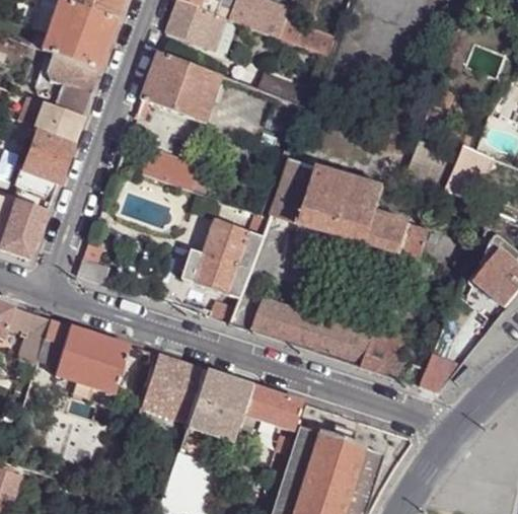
[(98,66),(116,19),(66,0),(57,0),(47,30),(42,41),(41,46),(51,49),(58,52),(98,66)]
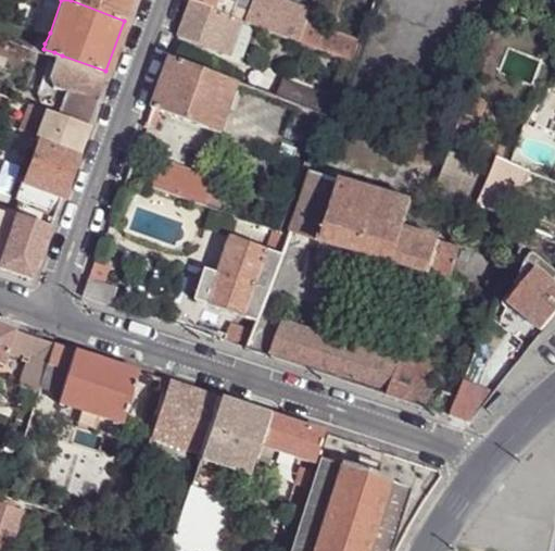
[(124,21),(130,0),(71,0),(124,21)]
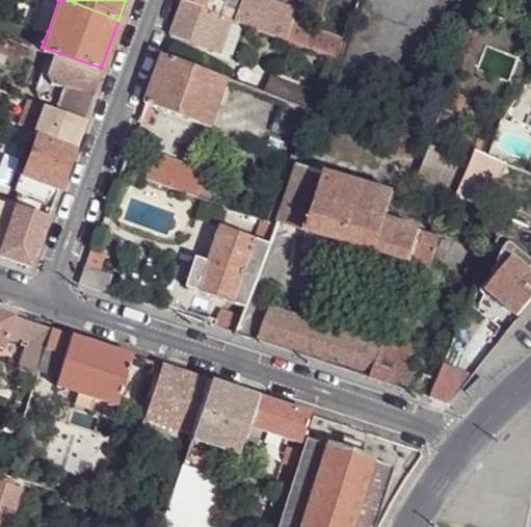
[(181,0),(168,33),(209,47),(220,14),(204,7),(184,0),(181,0)]
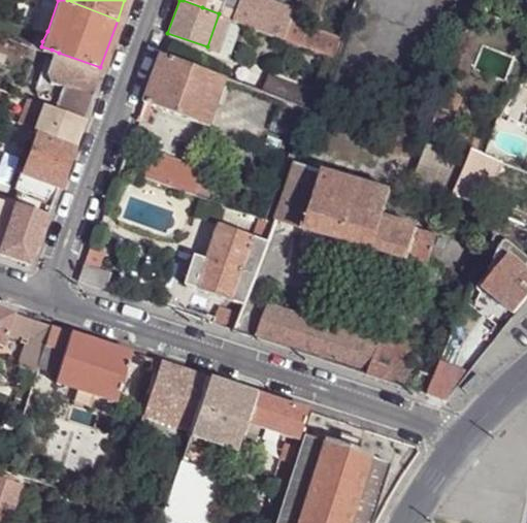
[(204,0),(202,7),(219,13),(227,17),(231,3),(222,0),(204,0)]
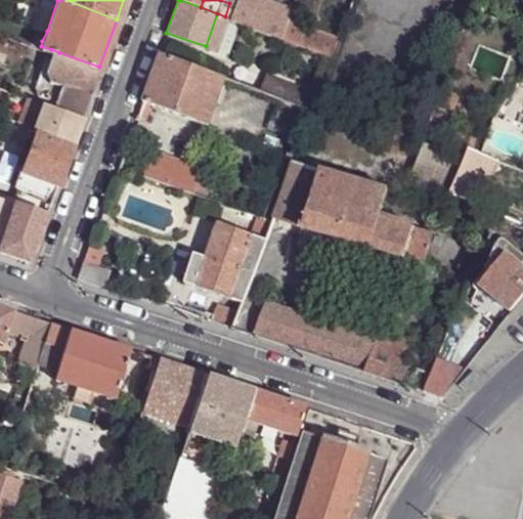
[(234,6),(230,17),(281,36),(288,15),(291,5),(277,0),(236,0),(234,5),(234,6)]
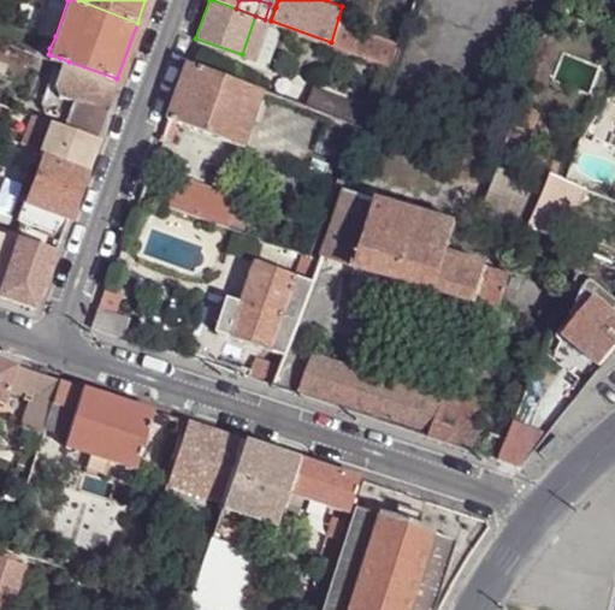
[(270,4),(265,19),(271,21),(276,7),(276,6),(270,4)]
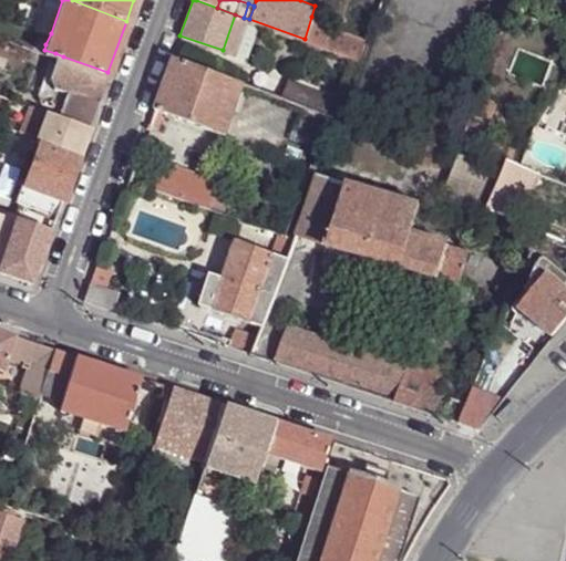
[(311,17),(305,39),(322,47),(330,22),(311,17)]
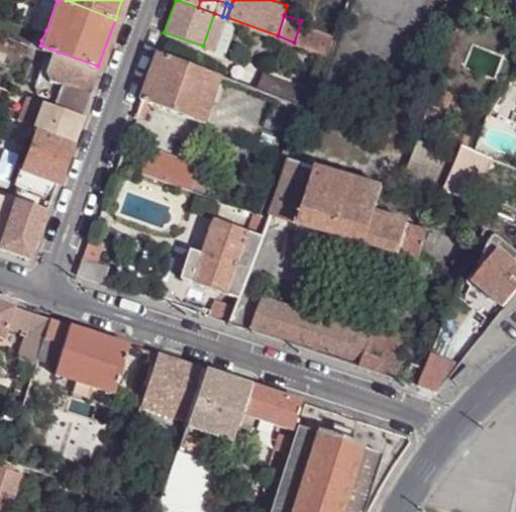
[(32,37),(41,40),(46,30),(36,27),(32,37)]
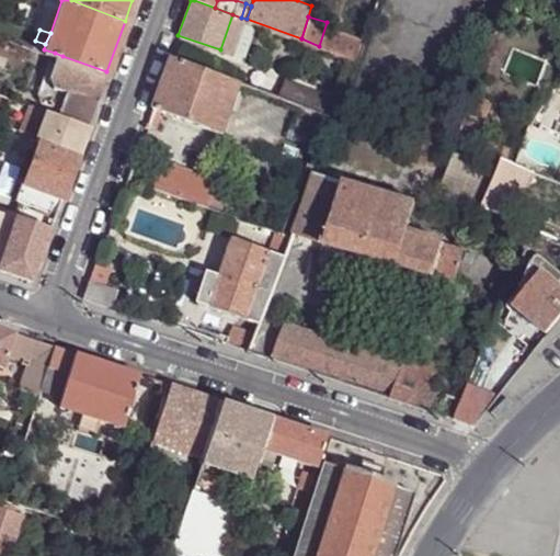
[(50,66),(55,53),(44,49),(43,49),(37,60),(50,66)]
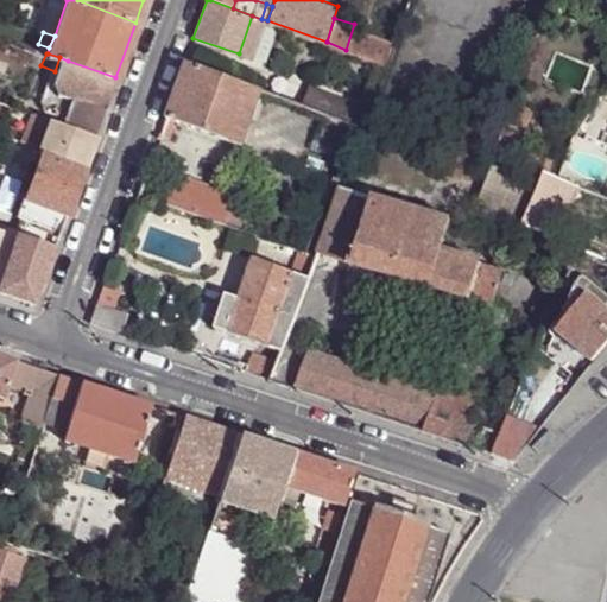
[(63,75),(68,61),(59,57),(55,71),(63,75)]
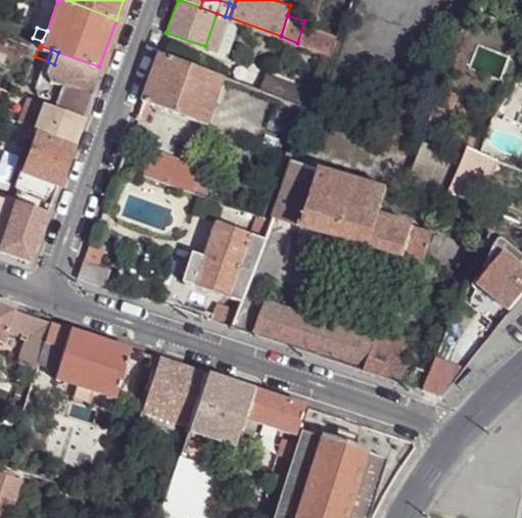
[(90,91),(99,66),(58,52),(54,64),(49,78),(66,84),(90,91)]
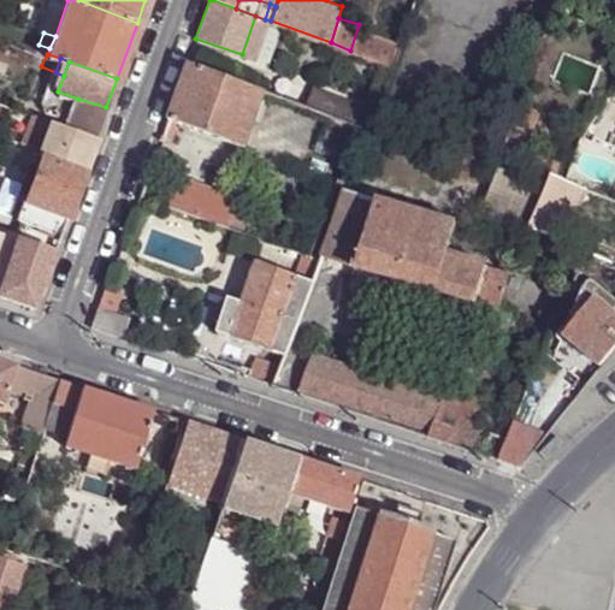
[(188,61),(163,129),(173,134),(177,120),(243,146),(260,98),(264,89),(188,61)]
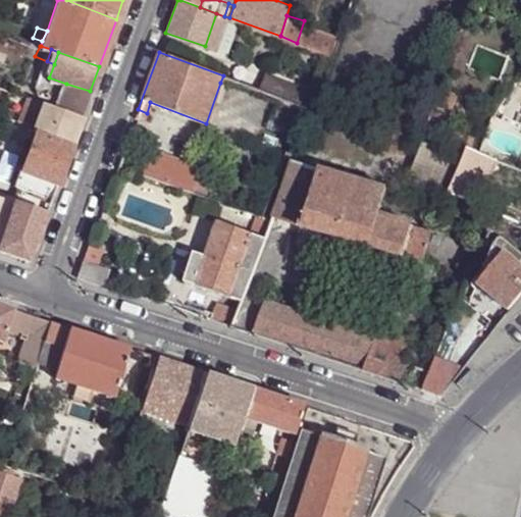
[(265,73),(259,89),(279,96),(307,107),(313,92),(265,73)]
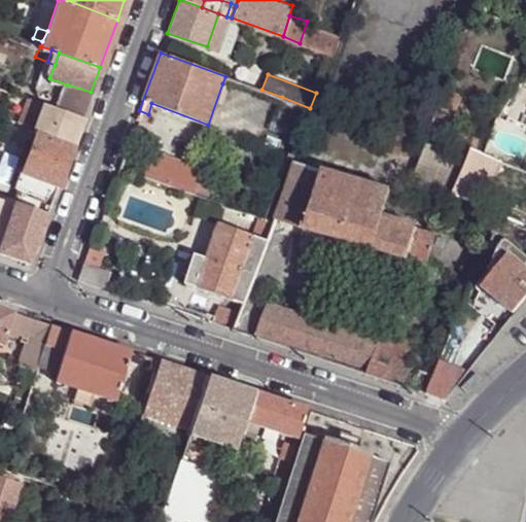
[(232,78),(225,76),(222,83),(229,87),(232,78)]
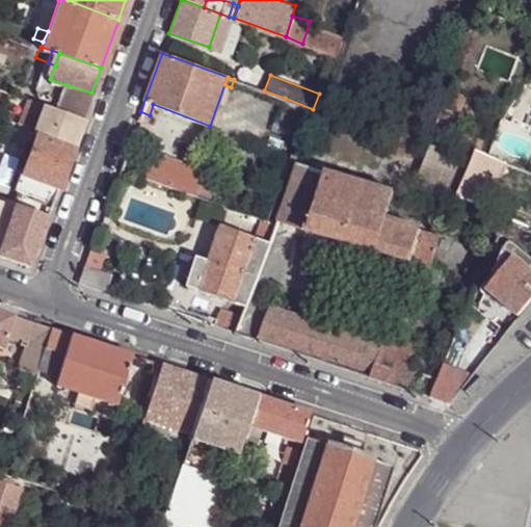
[(83,119),(91,93),(68,85),(60,109),(83,119)]
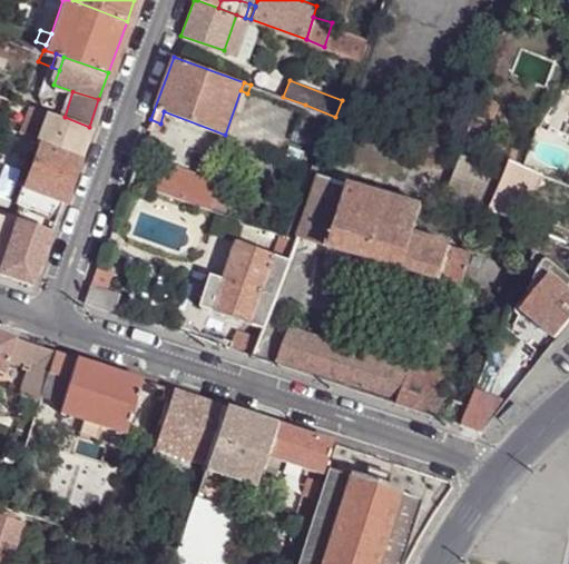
[(462,141),(479,148),(483,136),(499,99),(481,92),(476,105),(467,129),(462,141)]
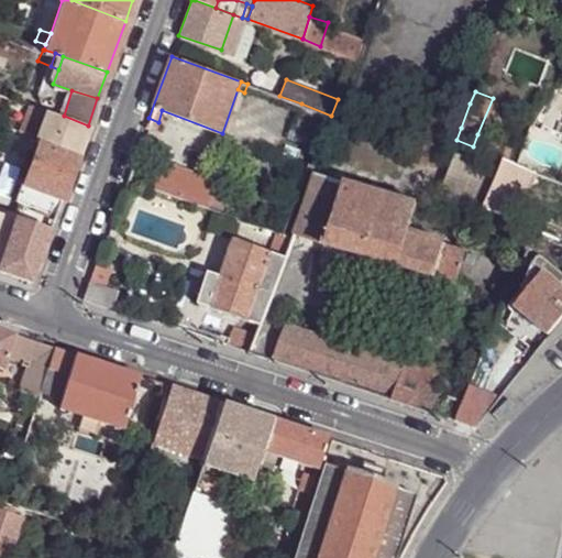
[(43,120),(53,112),(28,102),(18,128),(37,135),(43,120)]
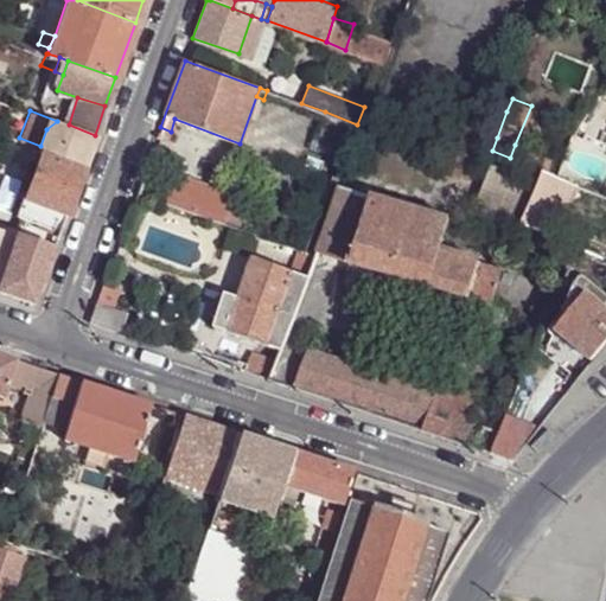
[(357,125),(325,112),(318,130),(351,144),(357,125)]
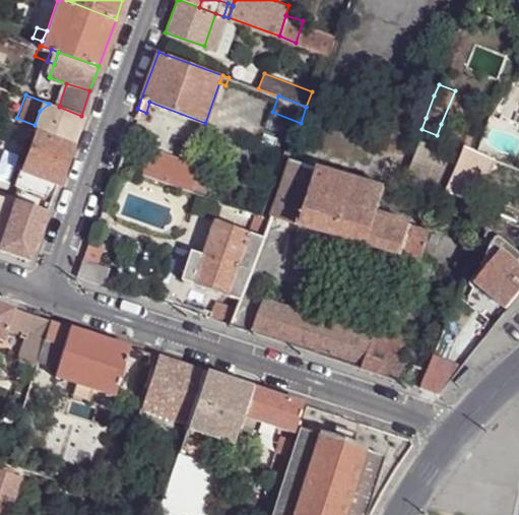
[(57,181),(81,116),(59,107),(49,104),(40,111),(35,125),(34,130),(37,131),(22,168),(53,180),(57,181)]
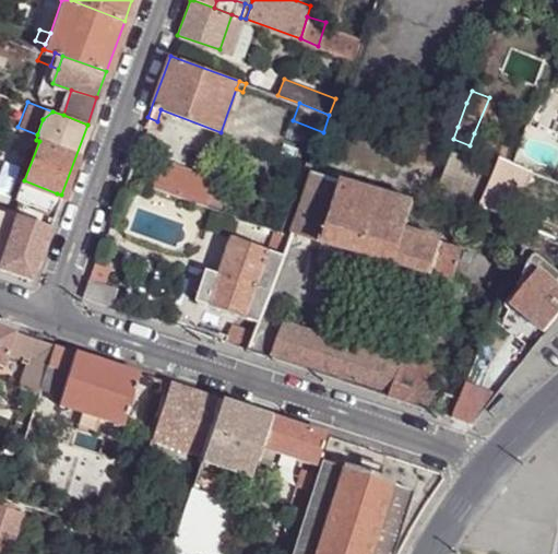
[(486,152),(493,153),(497,143),(474,133),(470,145),(486,152)]
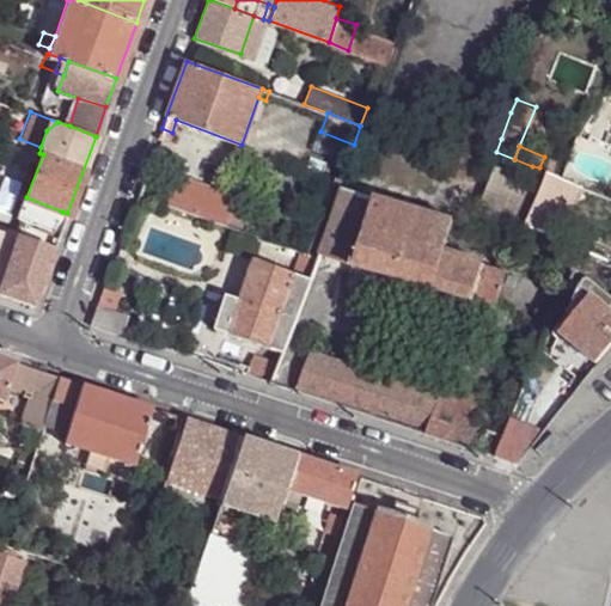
[(554,161),(544,157),(539,167),(547,171),(550,171),(554,161)]
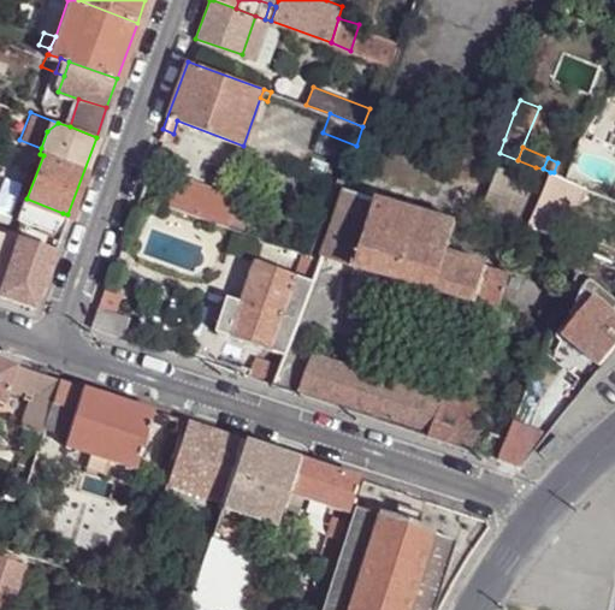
[(525,226),(526,226),(543,189),(544,187),(531,181),(532,178),(492,161),(471,209),(524,230),(525,226)]
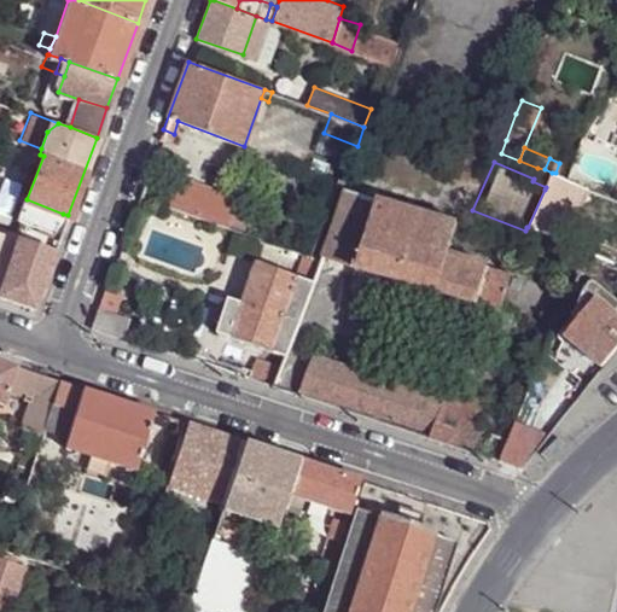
[(546,187),(552,173),(545,169),(537,168),(534,179),(533,181),(546,187)]
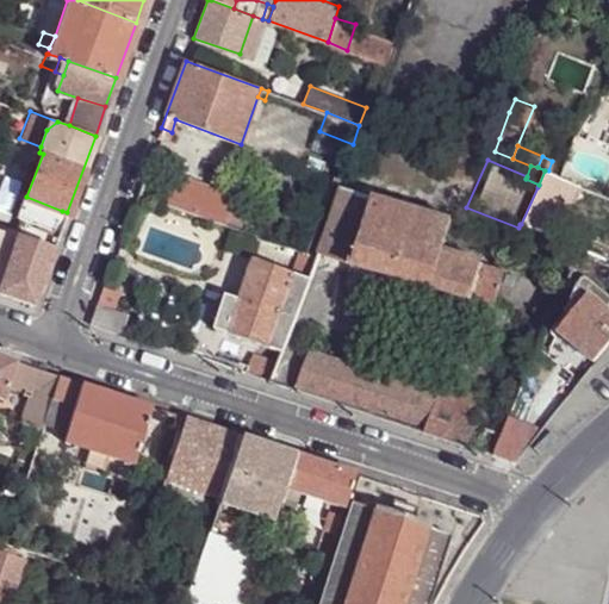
[(550,191),(557,174),(548,170),(545,170),(539,185),(538,187),(550,191)]
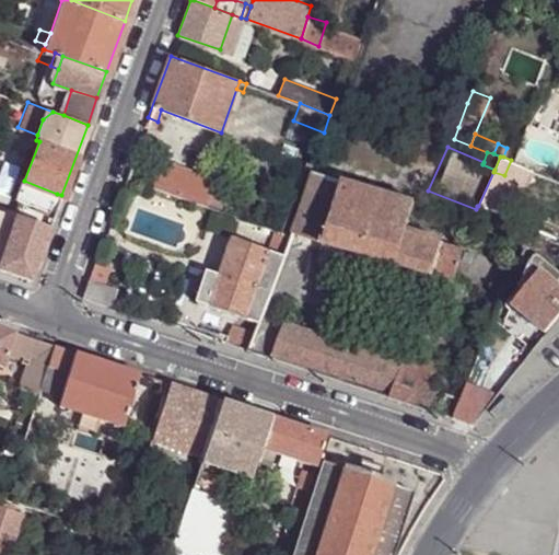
[(517,207),(532,168),(511,160),(504,175),(493,172),(478,206),(502,215),(507,204),(517,207)]
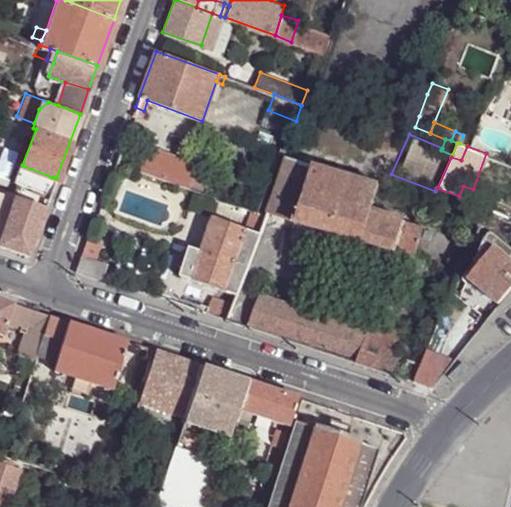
[(148,149),(141,169),(188,186),(195,167),(148,149)]
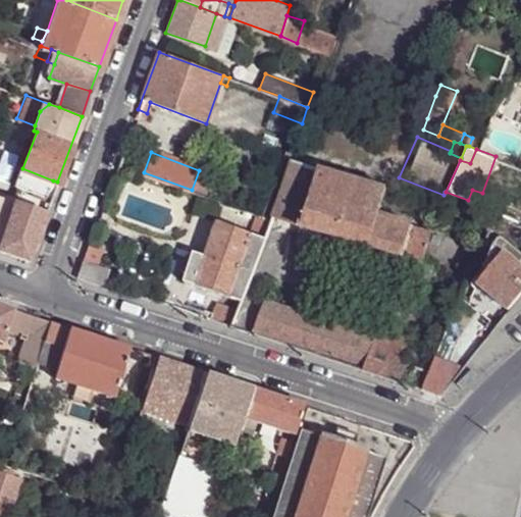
[(301,221),(299,226),(420,262),(430,228),(378,213),(386,186),(293,156),(277,197),(289,200),(285,210),(289,216),(301,221)]
